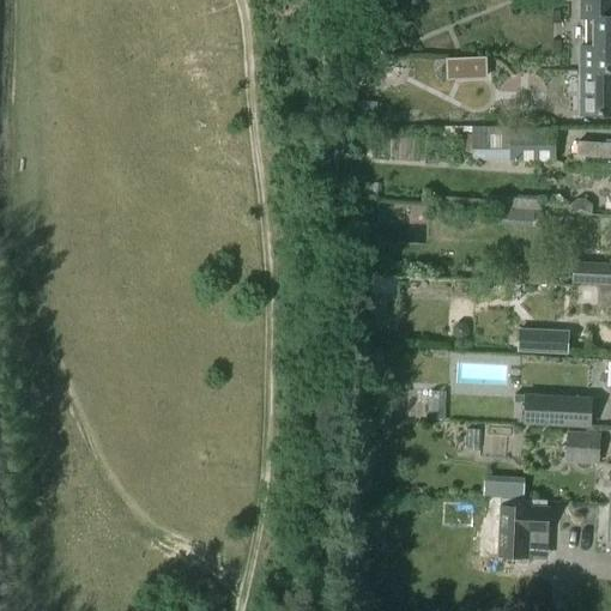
[(581,0),(581,17),(587,17),(587,46),(581,46),(581,50),(610,50),(610,0),(581,0)]
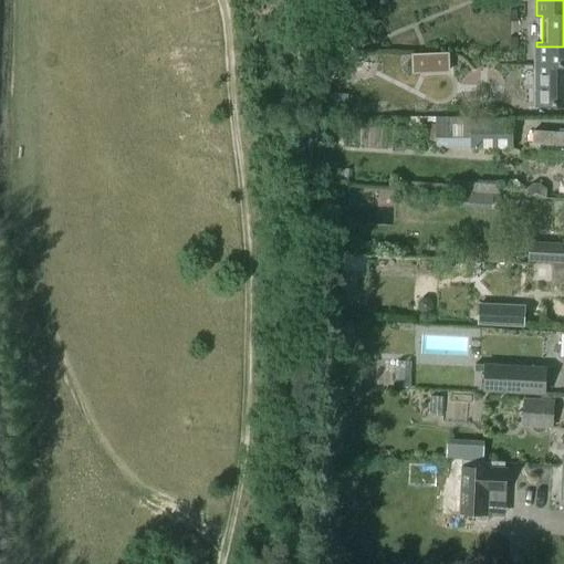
[(563,47),(536,47),(536,104),(563,104),(563,47)]
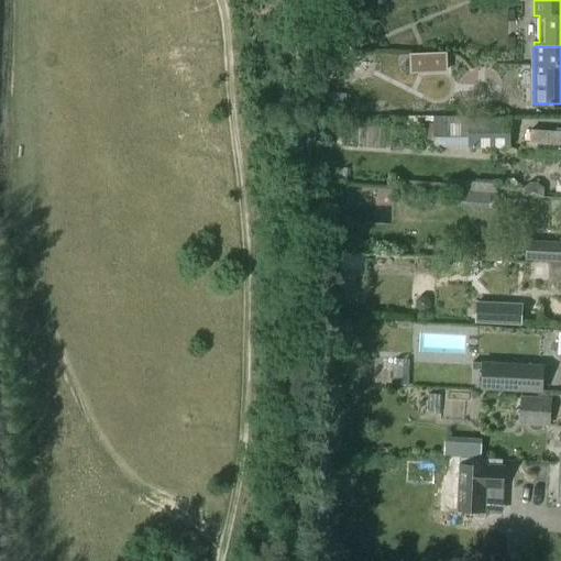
[(448,51),(409,52),(410,72),(448,70),(448,51)]
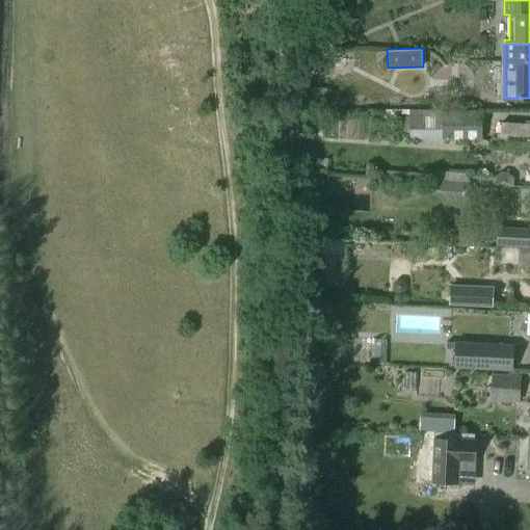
[(483,140),(483,110),(412,109),(412,116),(402,116),(402,132),(411,132),(411,138),(444,138),(444,140),(483,140)]
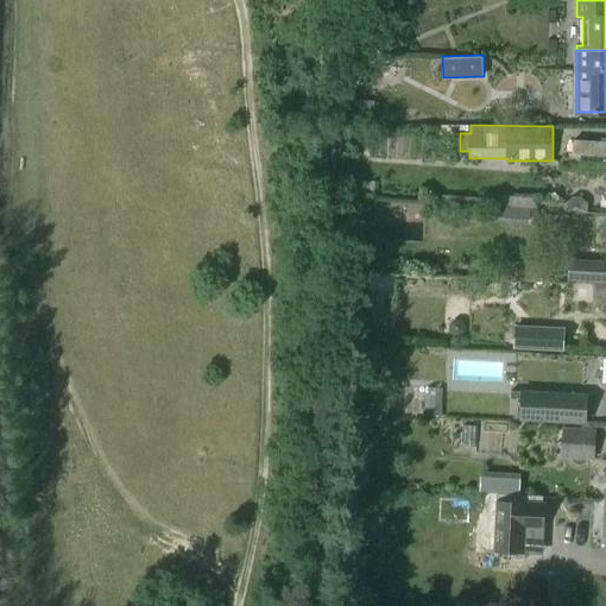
[(605,141),(574,140),(574,153),(581,153),(581,168),(605,169),(605,141)]
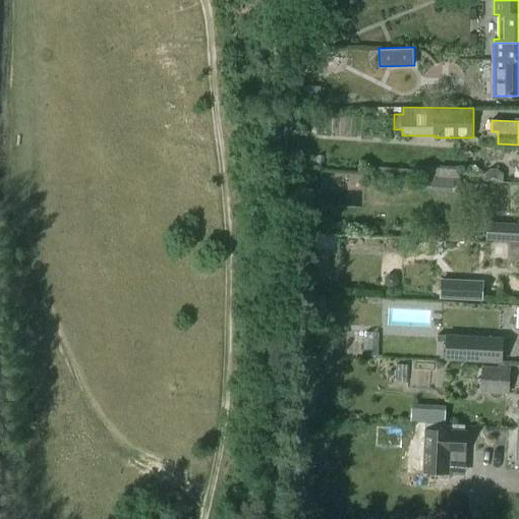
[(415,164),(414,177),(504,181),(504,173),(499,168),(493,168),(486,172),(486,173),(463,172),(463,166),(441,164),(441,166),(415,164)]
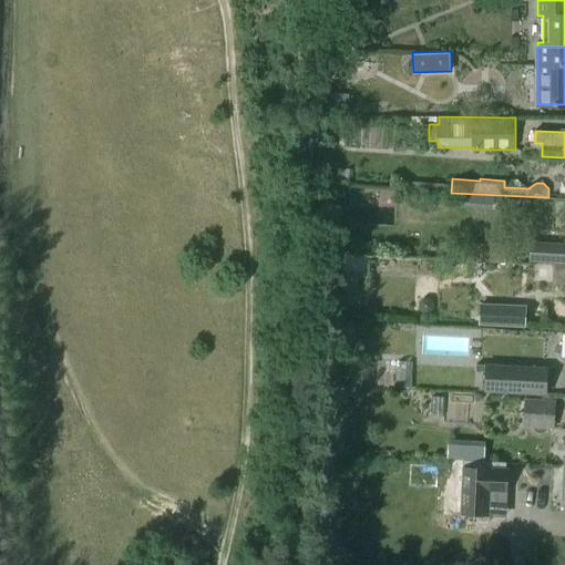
[(514,263),(515,245),(460,242),(459,259),(514,263)]
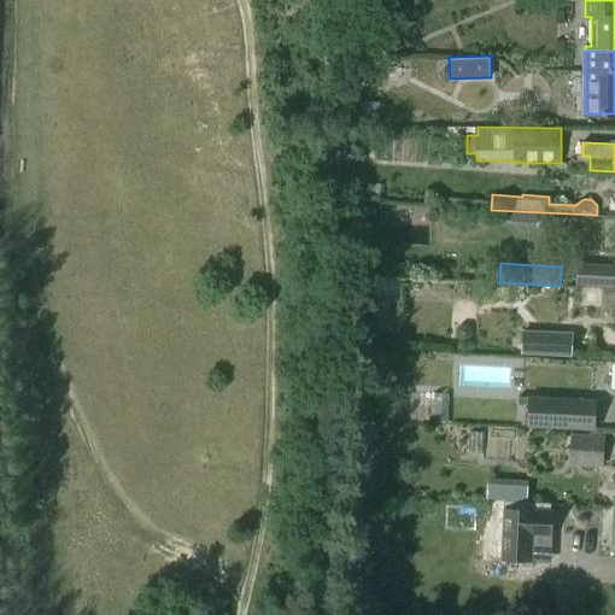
[(578,283),(614,285),(614,265),(579,263),(578,283)]
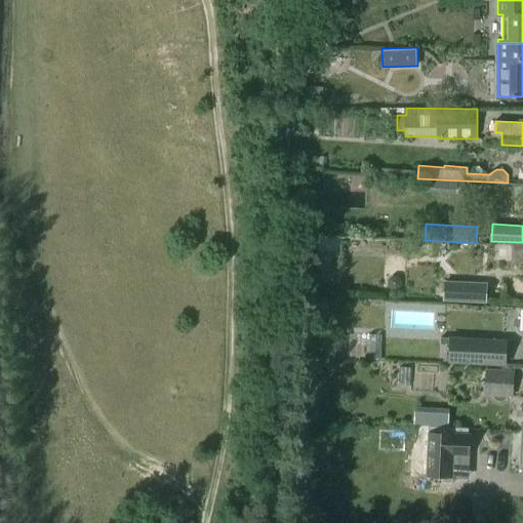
[(390,280),(390,284),(394,288),(399,288),(402,285),(402,280),(399,276),(394,276),(390,280)]
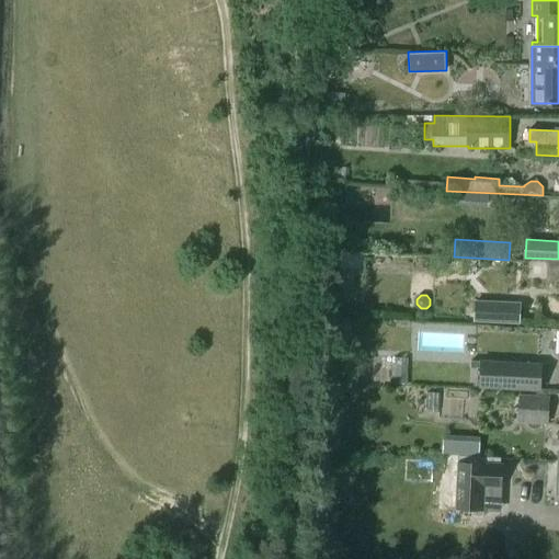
[(521,303),(477,300),(476,320),(521,322),(521,303)]
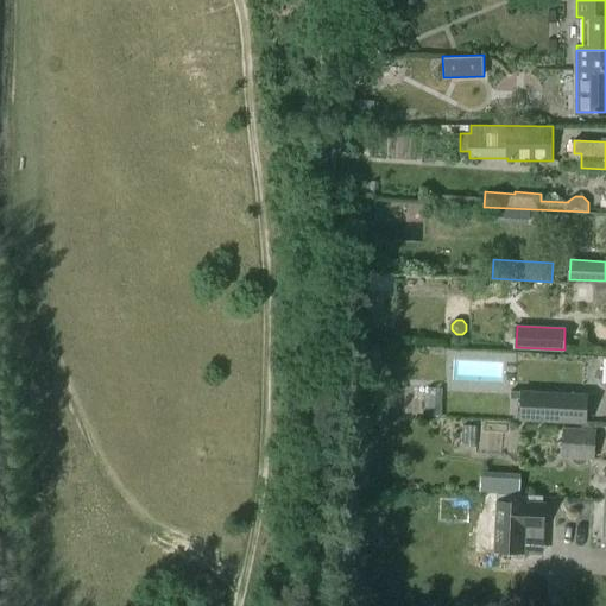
[(524,392),(522,418),(587,422),(588,395),(524,392)]
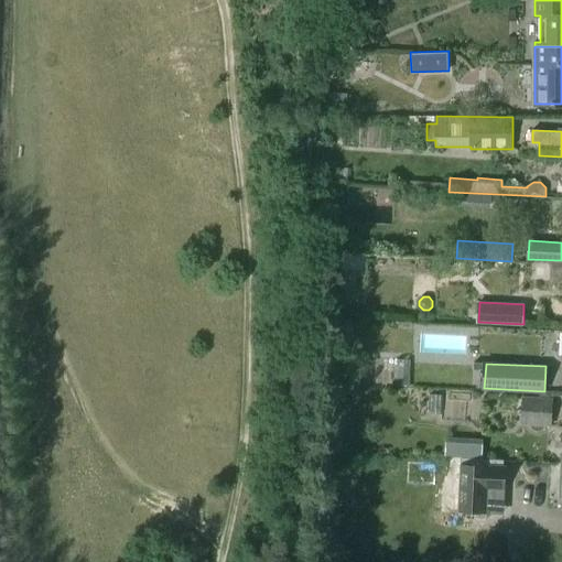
[(552,398),(526,397),(523,424),(551,425),(552,398)]
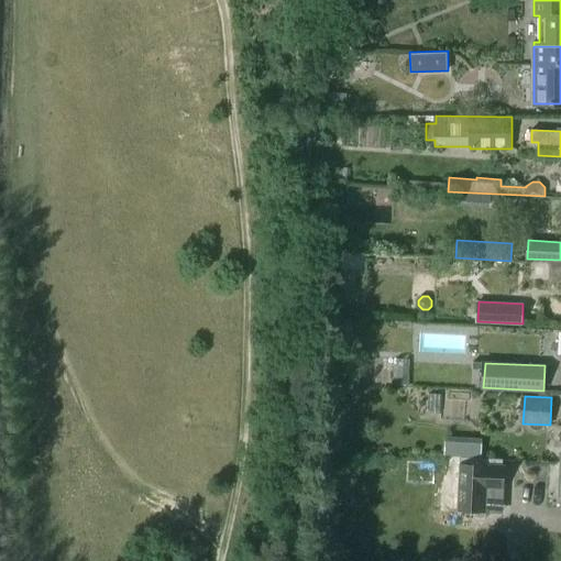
[(447,437),(446,455),(459,455),(460,437),(447,437)]
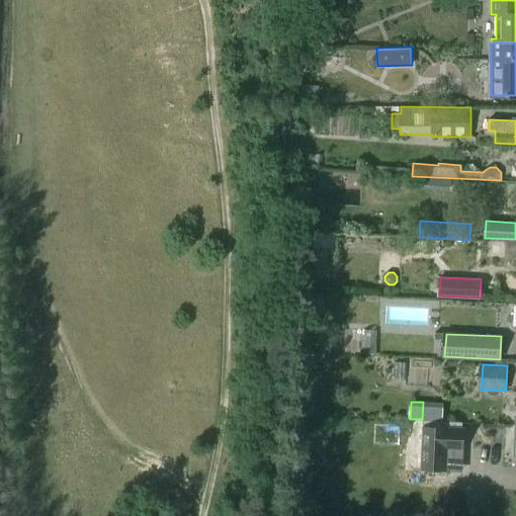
[(465,428),(425,426),(423,468),(446,469),(447,447),(463,448),(465,428)]
